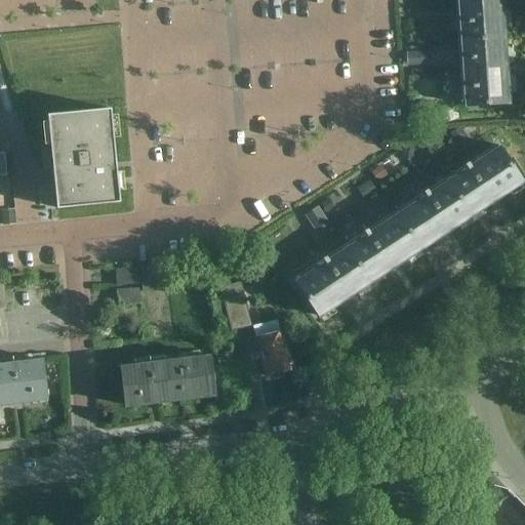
[(455,0),(459,41),(506,38),(505,31),(513,31),(511,12),(506,11),(502,11),(501,1),(503,1),(506,0),(455,0)]
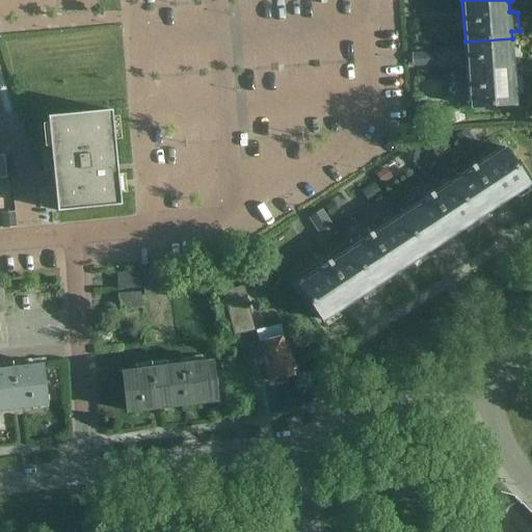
[(513,77),(513,67),(515,67),(522,64),(521,47),(512,46),(512,38),(466,42),(470,107),(474,107),(516,105),(515,97),(524,96),(522,78),(516,77),(513,77)]
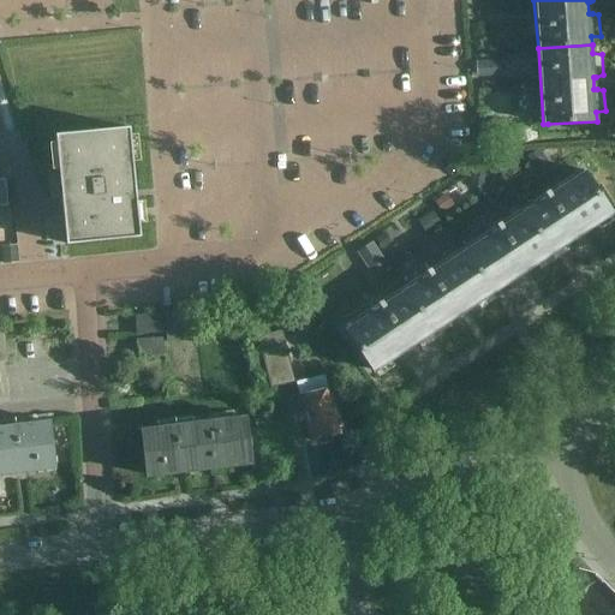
[(477,61),(477,77),(507,76),(506,60),(477,61)]
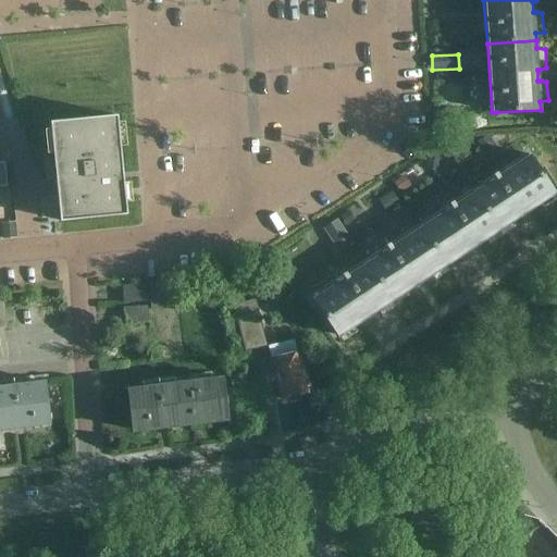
[(127,214),(118,114),(50,122),(61,221),(127,214)]
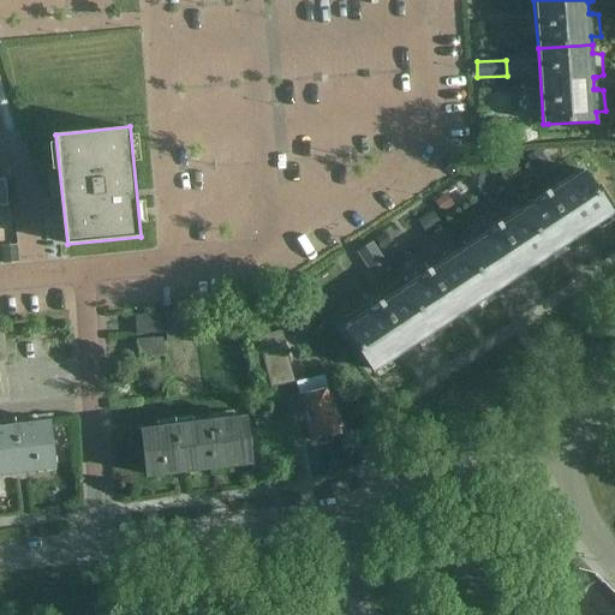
[(527,156),(537,172),(549,163),(541,149),(527,156)]
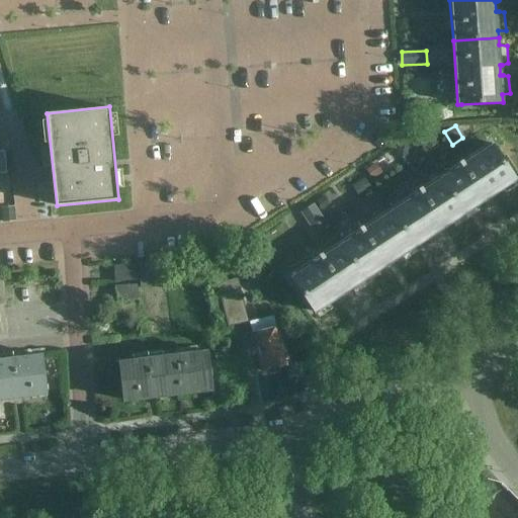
[(419,139),(426,150),(437,143),(430,132),(419,139)]
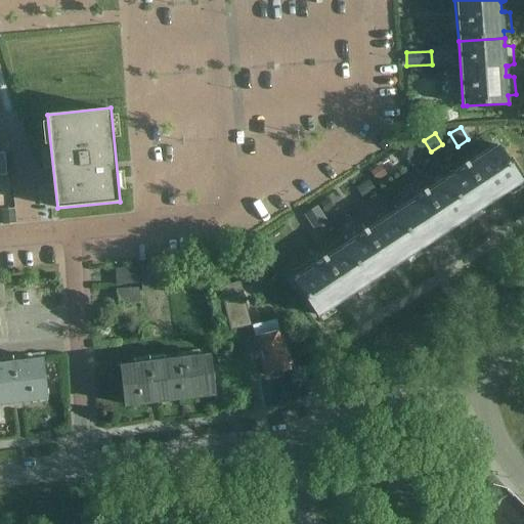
[(398,149),(406,161),(412,157),(413,149),(409,142),(398,149)]
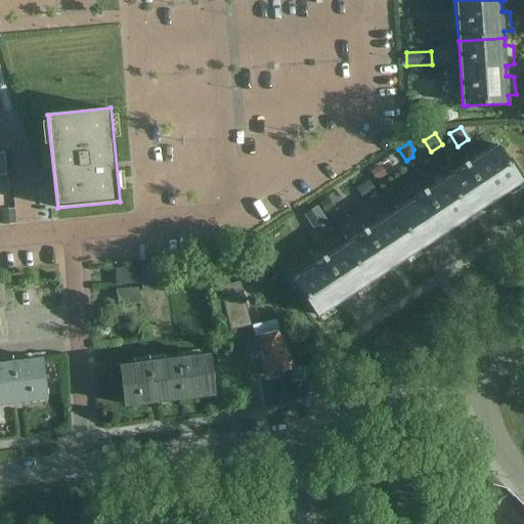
[(512,198),(523,189),(523,186),(522,183),(522,182),(499,148),(448,182),(475,222),(489,213),(485,207),(491,203),(490,199),(498,193),(503,195),(508,192),(512,198)]
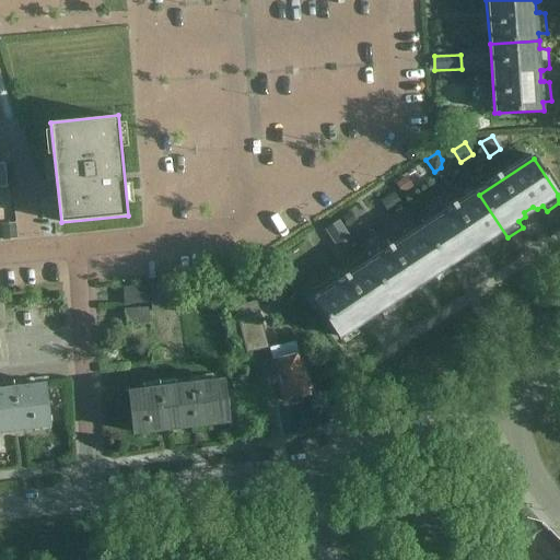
[(0,189),(10,188),(7,164),(0,164),(0,189)]
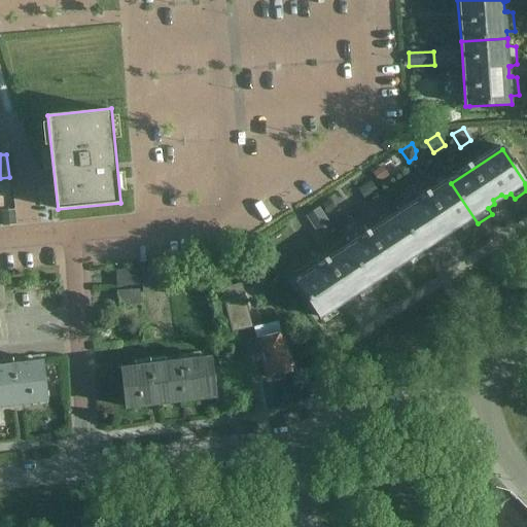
[(389,176),(383,167),(373,174),(380,183),(389,176)]
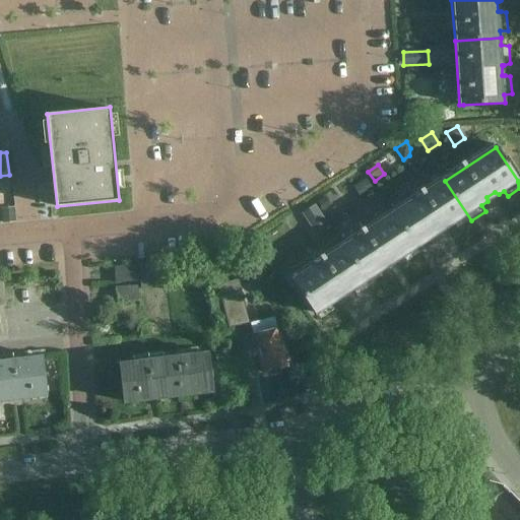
[(354,187),(363,199),(374,191),(366,179),(354,187)]
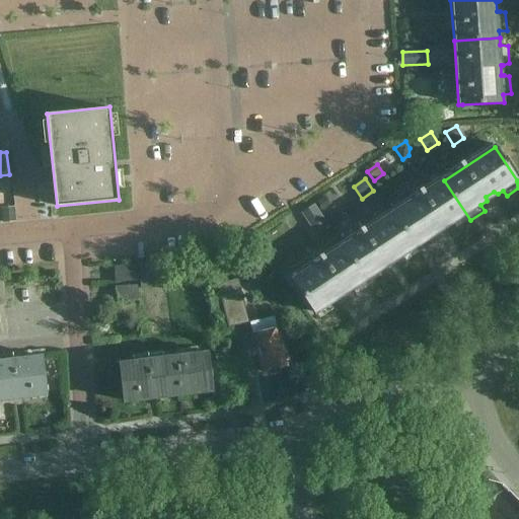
[(457,229),(470,220),(444,180),(394,213),(421,252),(434,243),(431,238),(437,233),(436,229),(444,224),(447,227),(453,223),(457,229)]
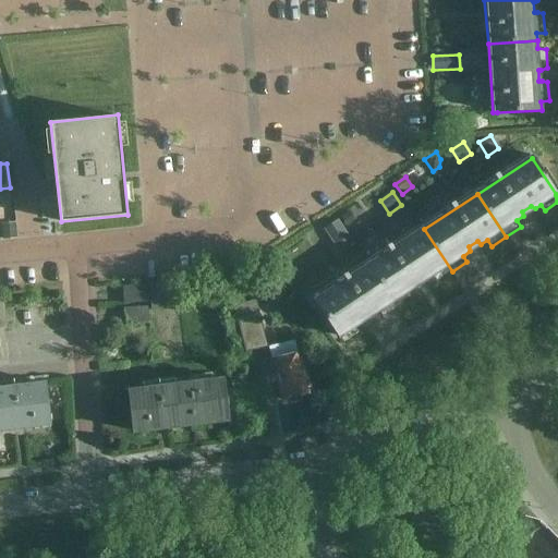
[(341,217),(347,226),(356,220),(350,210),(341,217)]
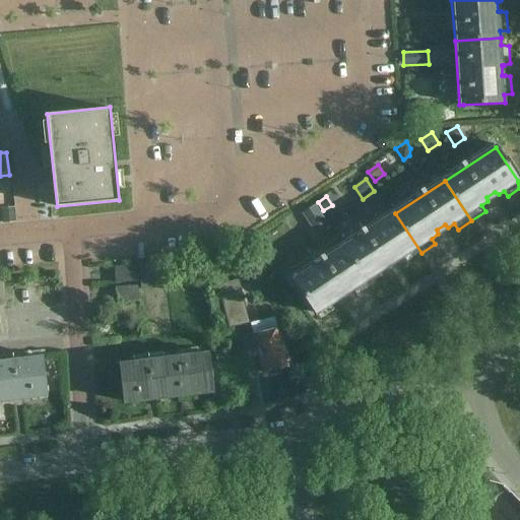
[(303,213),(314,231),(326,221),(315,205),(303,213)]
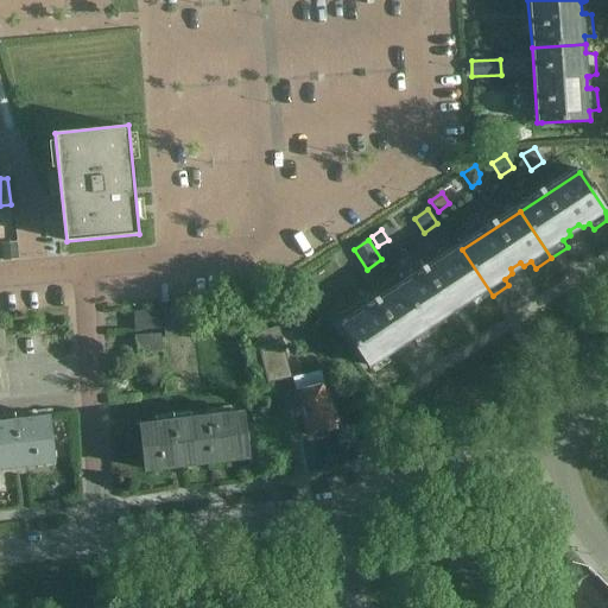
[(4,261),(19,260),(17,244),(2,245),(4,261)]
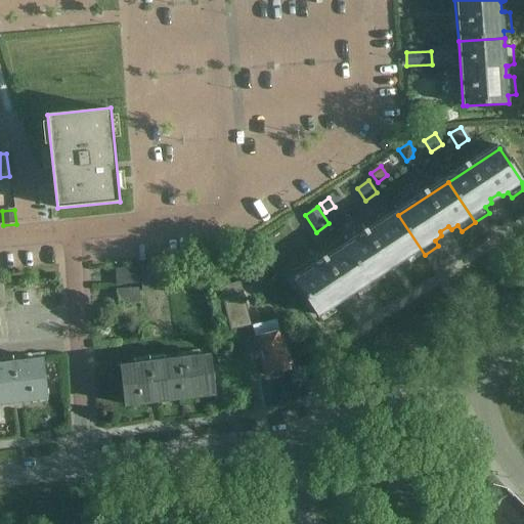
[(410,264),(425,255),(398,215),(348,248),(374,289),(388,279),(384,273),(390,269),(389,265),(397,260),(401,262),(406,258),(410,264)]
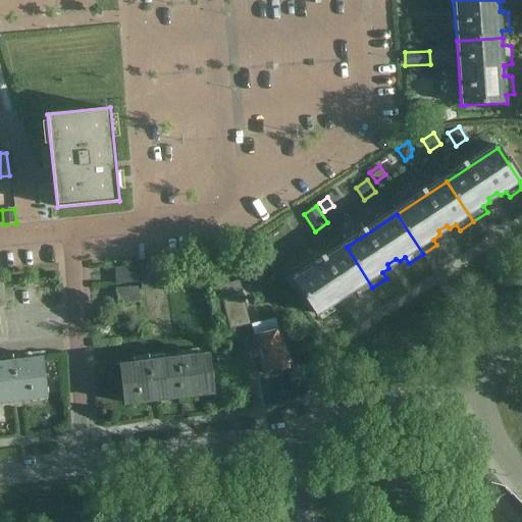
[(359,296),(372,288),(347,247),(297,280),(318,314),(319,314),(322,320),(336,311),(332,305),(338,302),(337,297),(346,292),(350,294),(355,291),(359,296)]
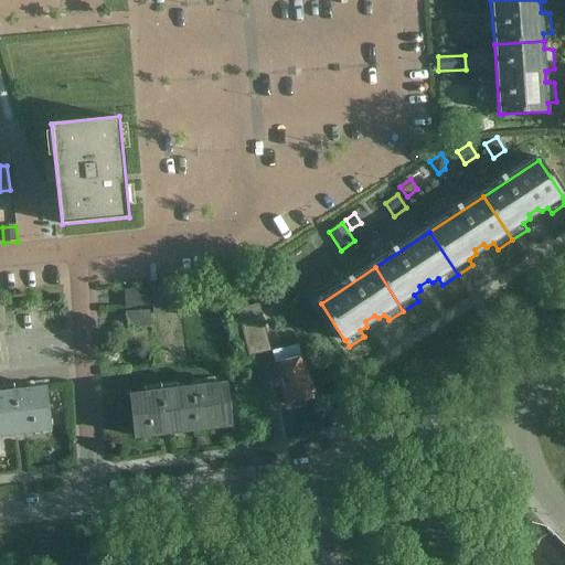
[(152,287),(153,313),(180,312),(179,286),(152,287)]
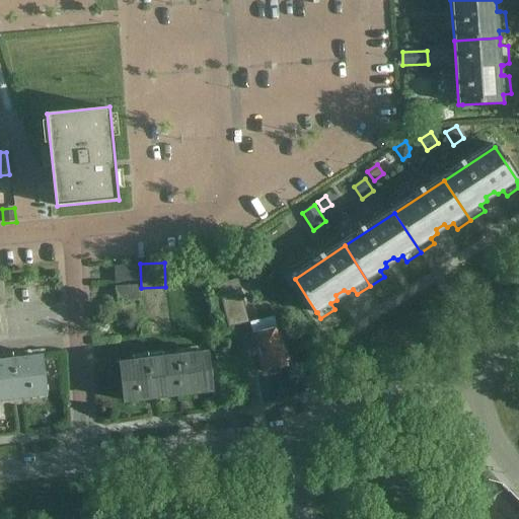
[(138,281),(137,265),(115,266),(116,282),(138,281)]
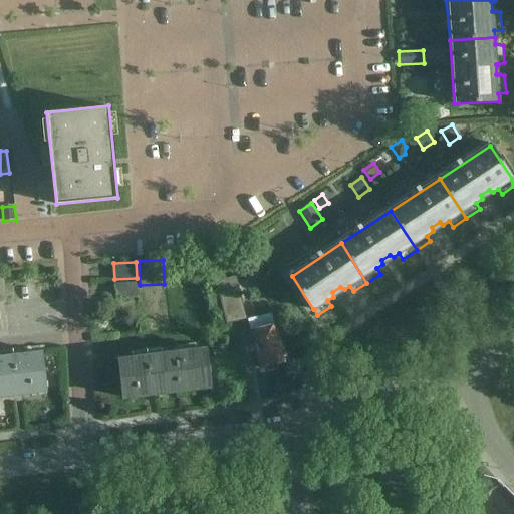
[(247,319),(237,277),(216,282),(227,324),(247,319)]
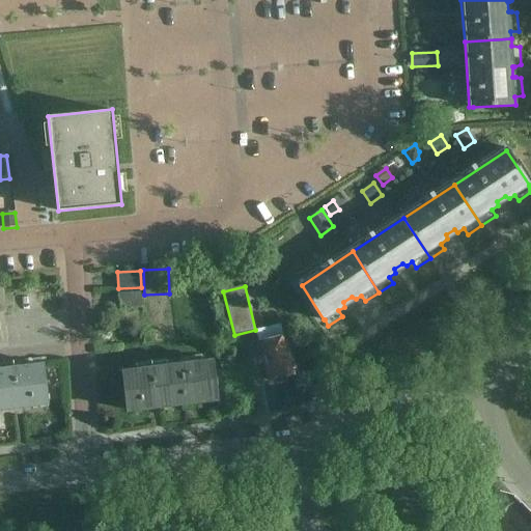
[(141,291),(118,294),(118,309),(141,308),(141,291)]
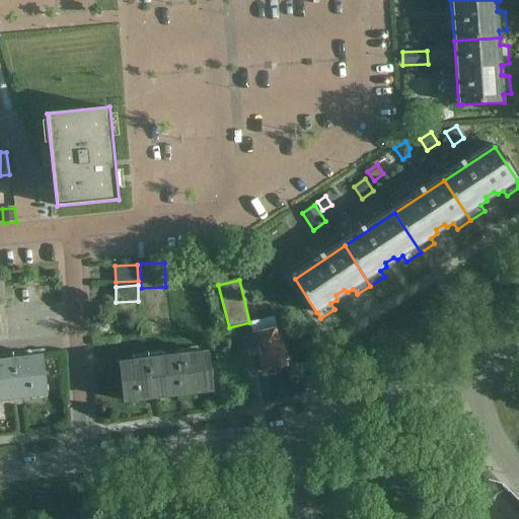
[(278,327),(275,316),(250,322),(253,334),(252,335),(263,372),(290,364),(280,327),(278,327)]
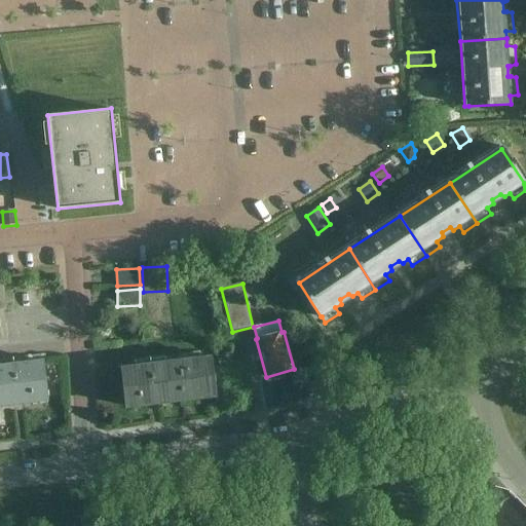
[(200,358),(200,351),(178,354),(179,361),(184,399),(216,396),(211,357),(200,358)]
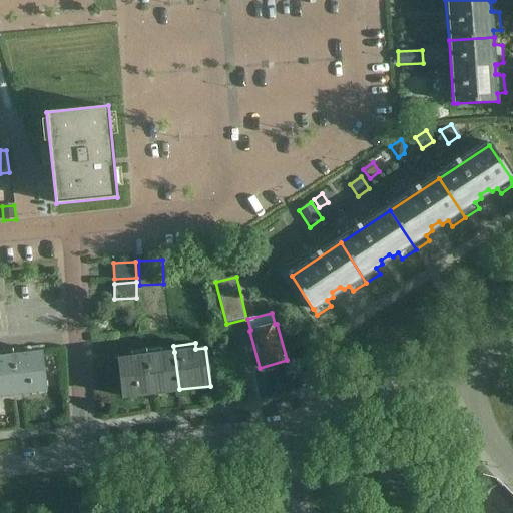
[(0,395),(13,393),(46,389),(40,345),(0,350),(0,395)]
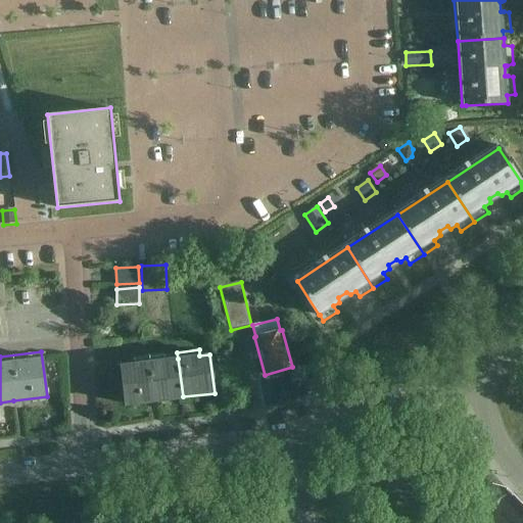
[(165,360),(164,353),(121,360),(126,403),(183,396),(178,359),(165,360)]
